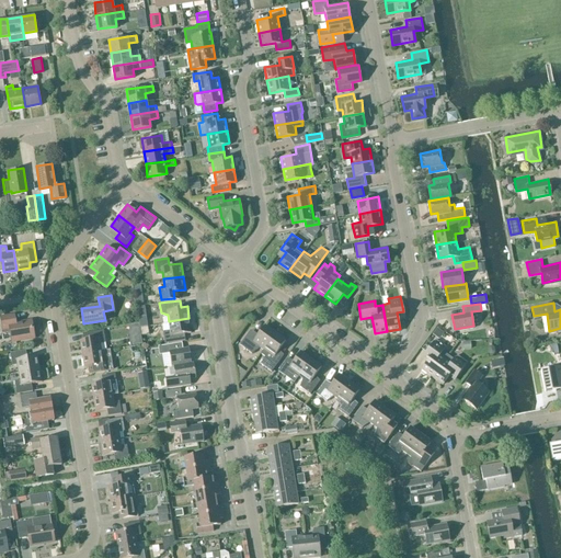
[(33,337),(31,320),(15,322),(13,315),(1,317),(3,330),(10,329),(12,340),(33,337)]
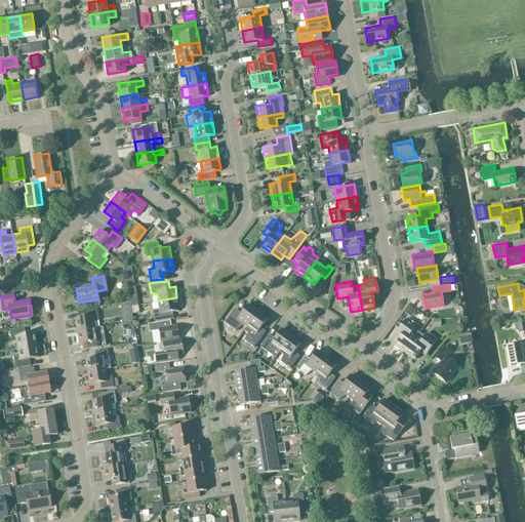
[(176,297),(158,300),(159,307),(153,308),(154,319),(173,317),(172,310),(178,310),(176,297)]
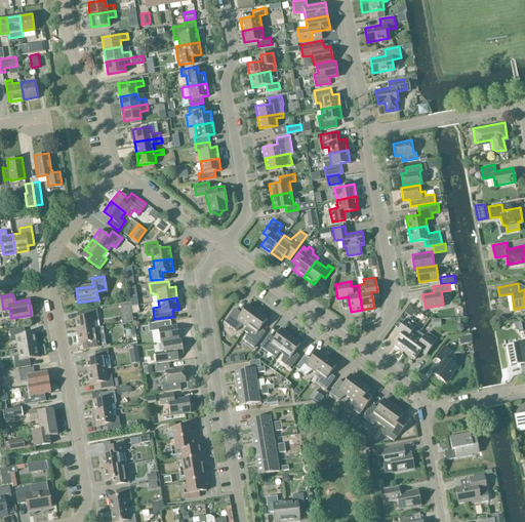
[(246,325),(257,310),(247,304),(240,314),(233,309),(225,321),(235,329),(243,323),(246,325)]
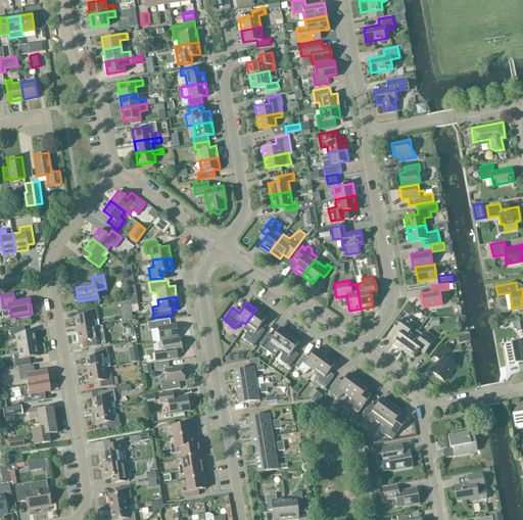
[(75,316),(77,328),(94,325),(93,318),(98,317),(96,305),(77,309),(79,316),(75,316)]
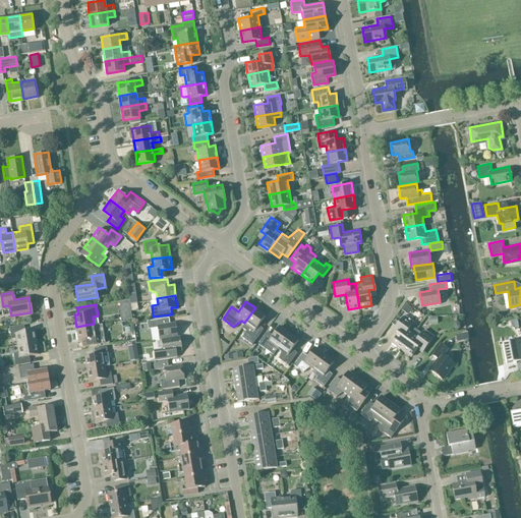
[(122,319),(132,318),(130,307),(121,309),(122,319)]
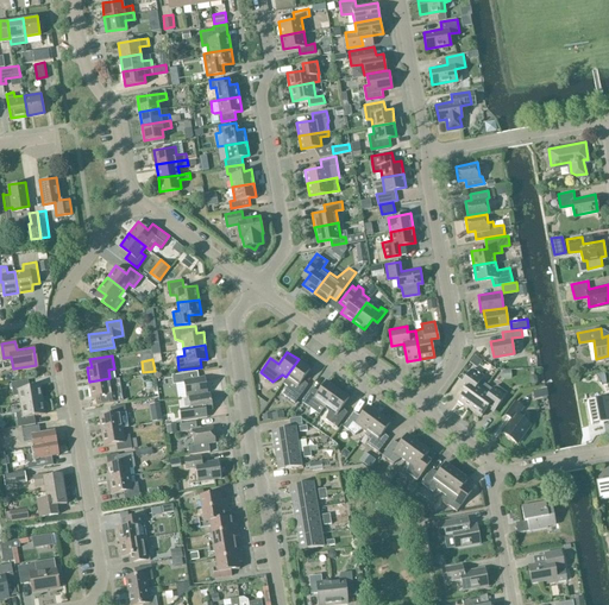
[(309,367),(299,359),(286,377),(283,382),(288,385),(282,392),(295,401),(308,383),(302,378),(309,367)]
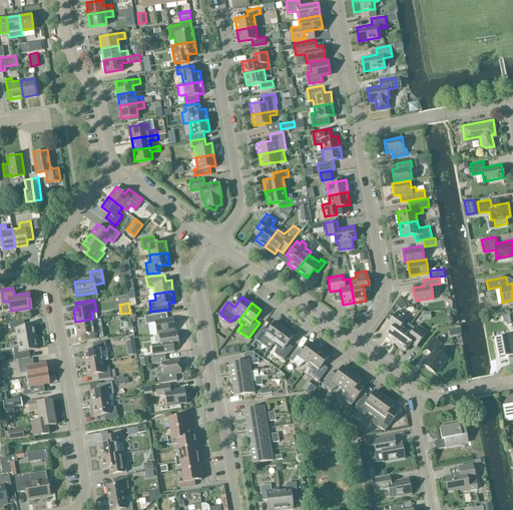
[(395,343),(410,323),(405,319),(408,315),(399,309),(390,321),(395,324),(386,336),(395,343)]
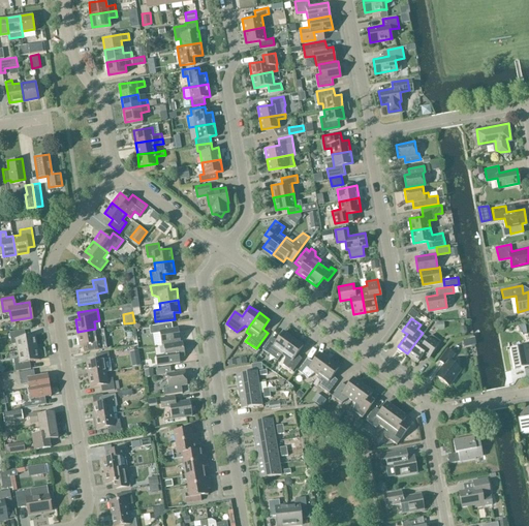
[(163,343),(180,340),(178,327),(164,329),(163,322),(149,325),(150,332),(155,332),(155,335),(160,334),(161,343),(163,342),(163,343)]
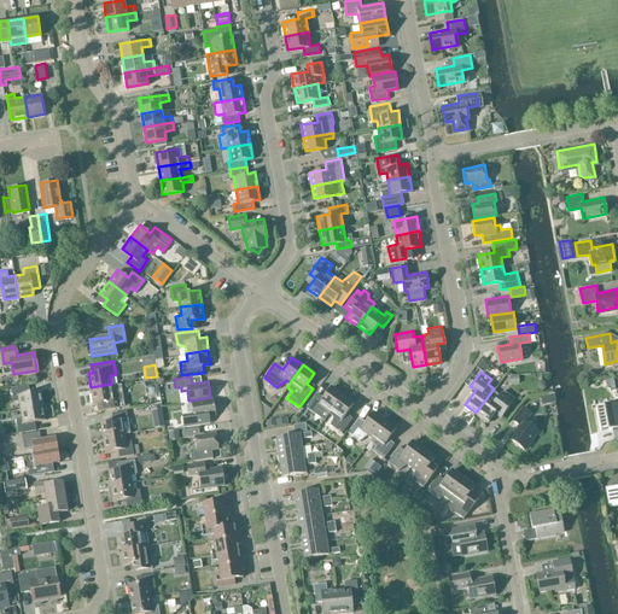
[(21,408),(44,404),(41,390),(28,392),(25,384),(11,386),(13,401),(19,399),(21,408)]
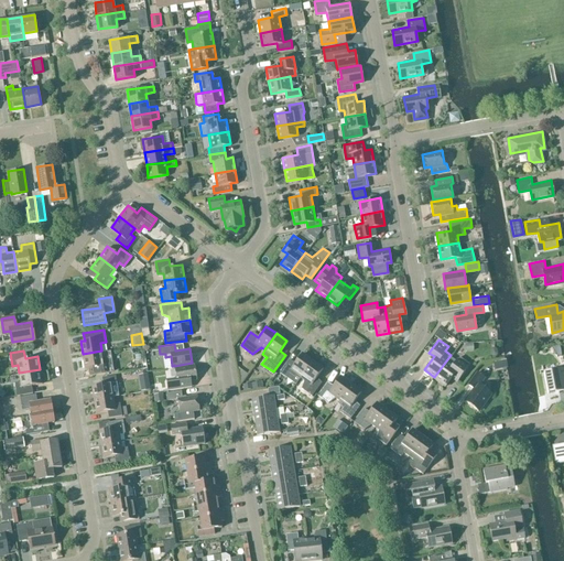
[(102,358),(101,351),(83,354),(85,367),(96,366),(97,373),(110,370),(108,358),(102,358)]
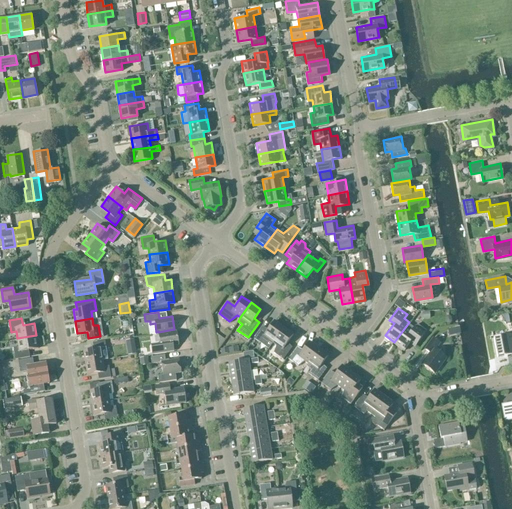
[(273,341),(284,326),(274,319),(266,330),(261,326),(254,337),(259,340),(262,336),(267,340),(269,338),(273,341)]
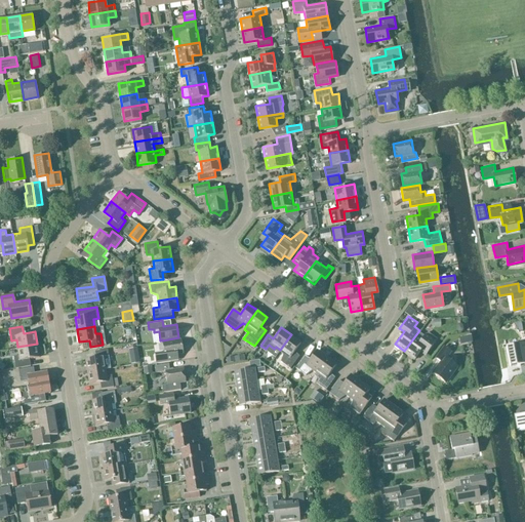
[(425,334),(419,330),(404,351),(414,358),(423,346),(428,350),(437,337),(428,330),(425,334)]
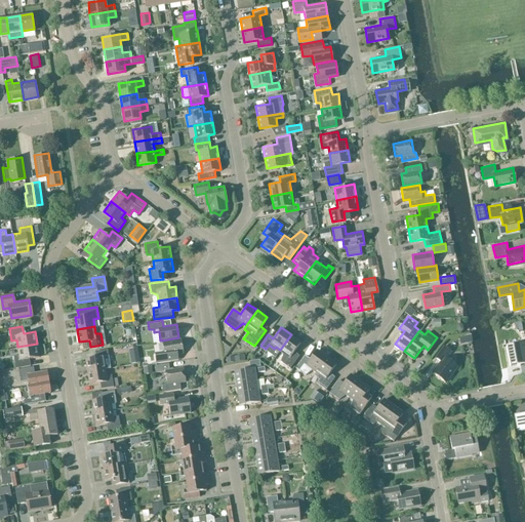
[(291,334),(280,350),(283,353),(280,360),(290,367),(298,356),(292,353),(300,342),(291,334)]
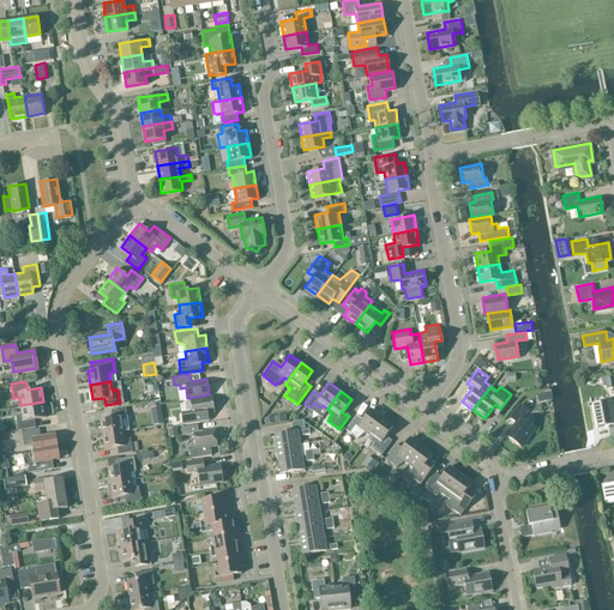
[(209,394),(190,398),(192,410),(181,412),(182,423),(199,421),(198,414),(214,411),(211,394),(209,396),(209,394)]
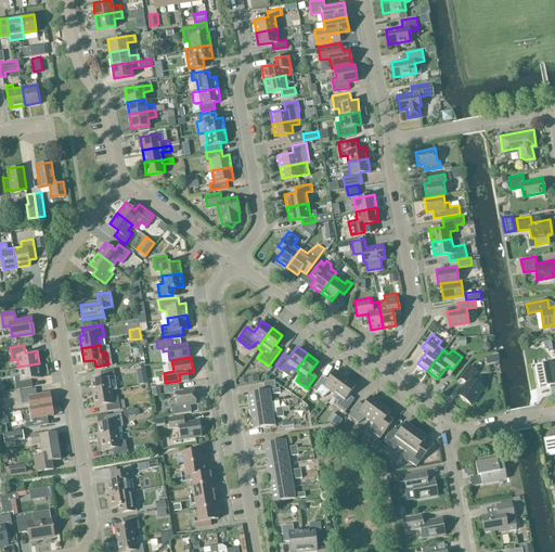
[(554,382),(554,360),(534,364),(539,385),(554,382)]
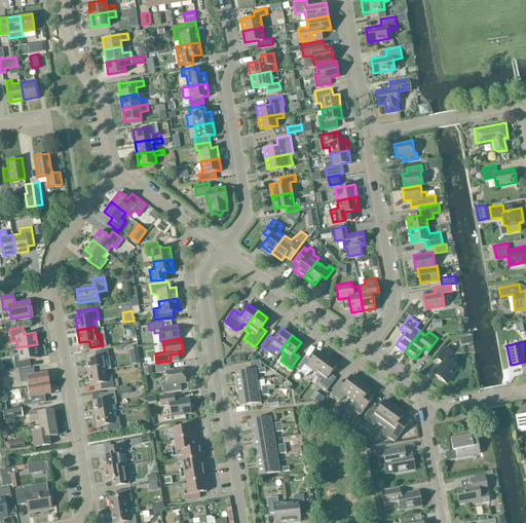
[(37,344),(17,347),(19,355),(14,356),(16,367),(28,365),(27,358),(39,356),(37,344)]
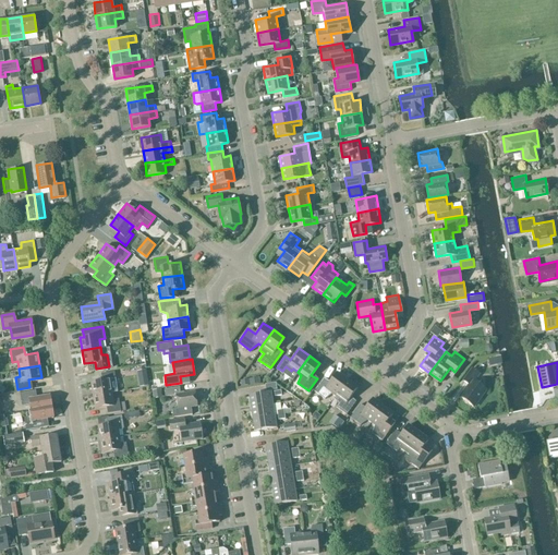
[(473,405),(486,388),(474,379),(480,372),(472,366),(463,378),(469,383),(460,395),(473,405)]
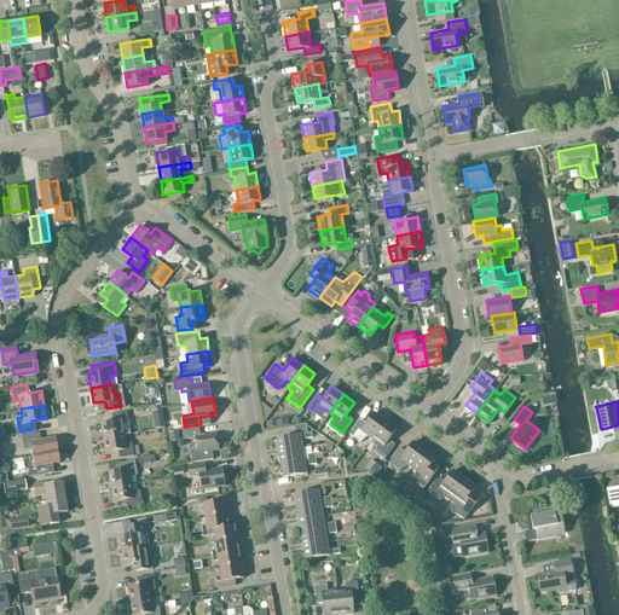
[(100,422),(103,436),(125,433),(122,424),(128,423),(127,410),(113,412),(114,419),(100,422)]
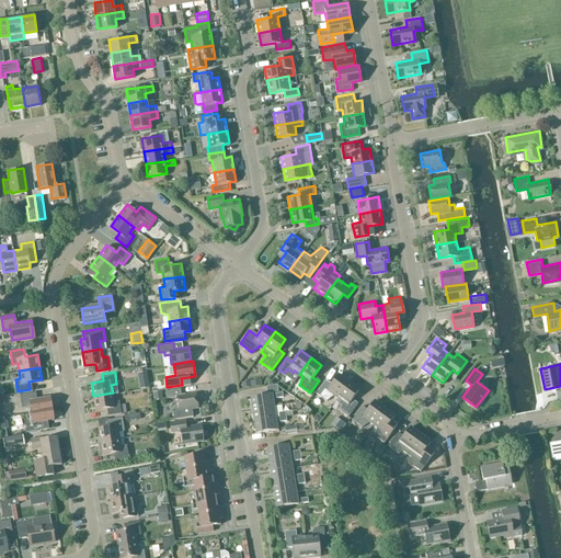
[(338,397),(348,380),(339,373),(332,383),(327,378),(317,391),(327,399),(333,394),(338,397)]
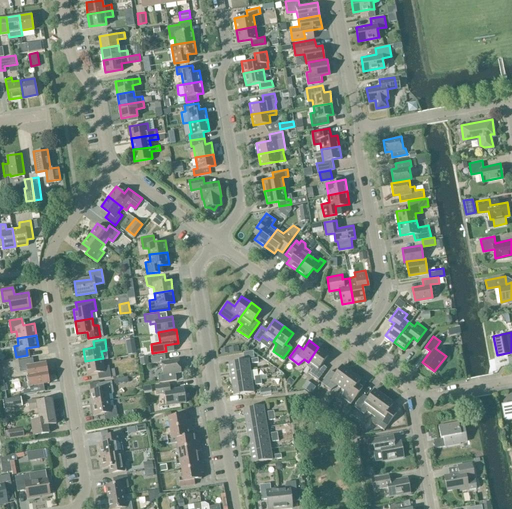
[(128,345),(129,353),(137,351),(135,344),(128,345)]
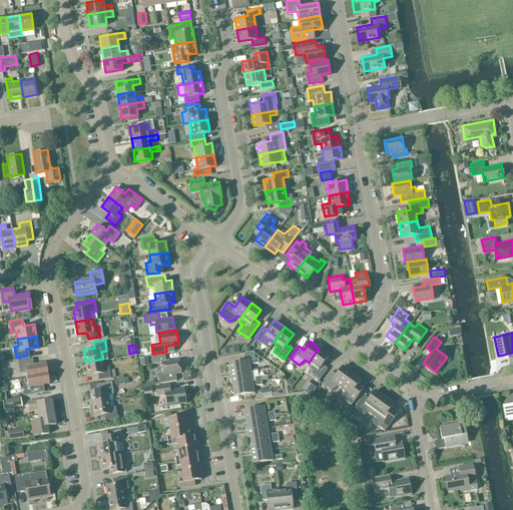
[(329,355),(319,348),(309,363),(312,365),(309,373),(319,380),(328,367),(323,364),(329,355)]
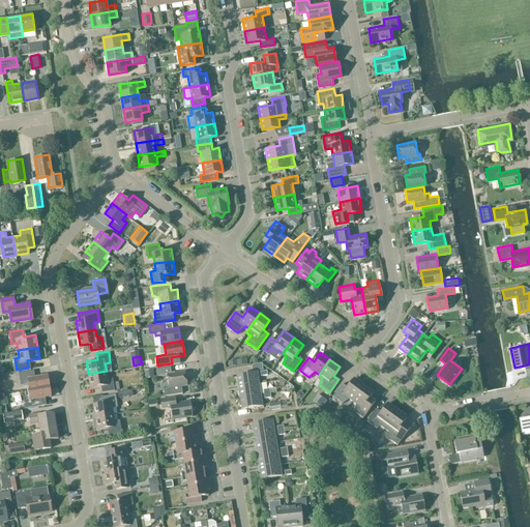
[(172,372),(170,366),(156,368),(157,375),(167,373),(169,386),(164,387),(165,394),(182,391),(181,384),(187,383),(185,370),(172,372)]
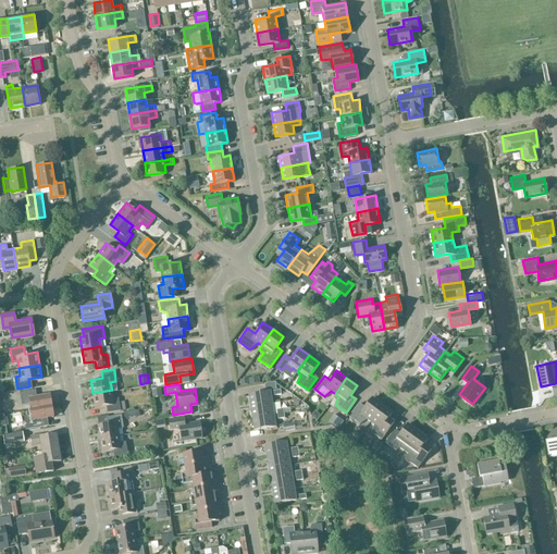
[(31,407),(52,404),(50,393),(33,396),(32,389),(20,391),(22,403),(29,402),(31,407)]
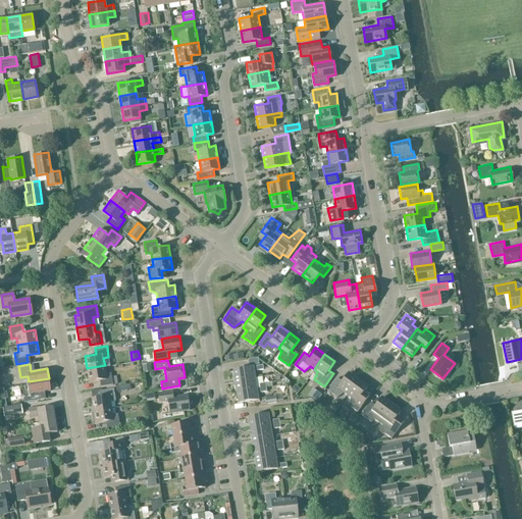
[(235,379),(255,375),(253,364),(232,368),(235,379)]
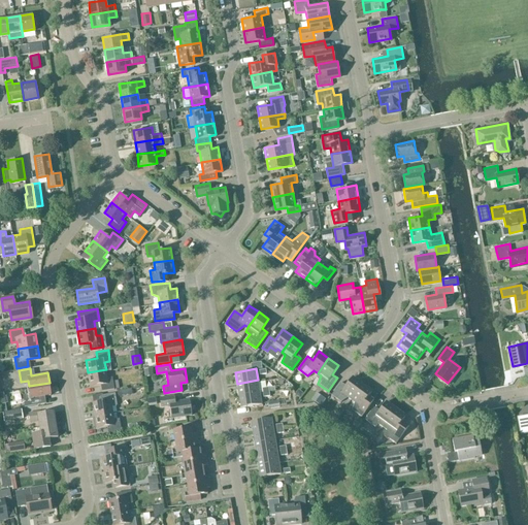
[(107,376),(106,369),(88,372),(90,385),(101,383),(102,389),(114,387),(112,375),(107,376)]
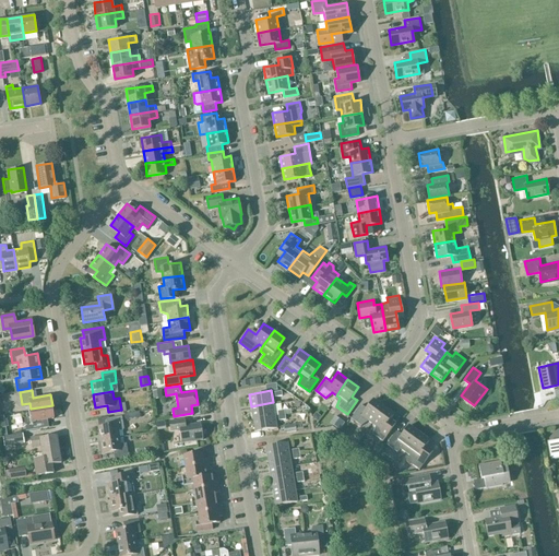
[(371,422),(383,405),(373,398),(365,410),(359,405),(351,416),(361,424),(368,418),(371,422)]
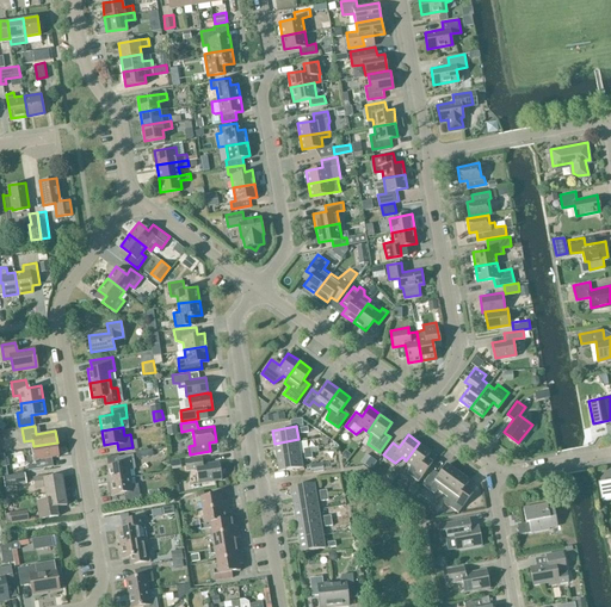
[(298,439),(275,444),(277,456),(301,452),(298,439)]
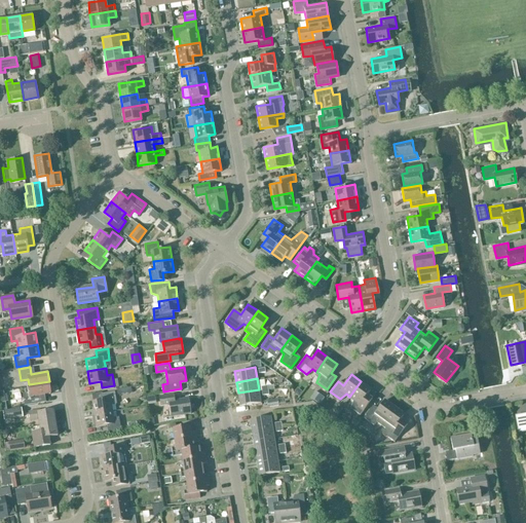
[(49,381),(29,384),(30,390),(23,391),(25,404),(35,402),(34,395),(50,391),(49,381)]
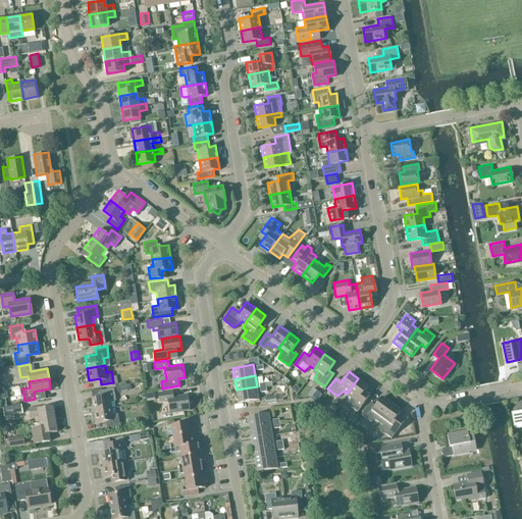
[(358,378),(347,394),(351,396),(348,404),(357,410),(365,400),(369,394),(365,390),(368,385),(358,378)]
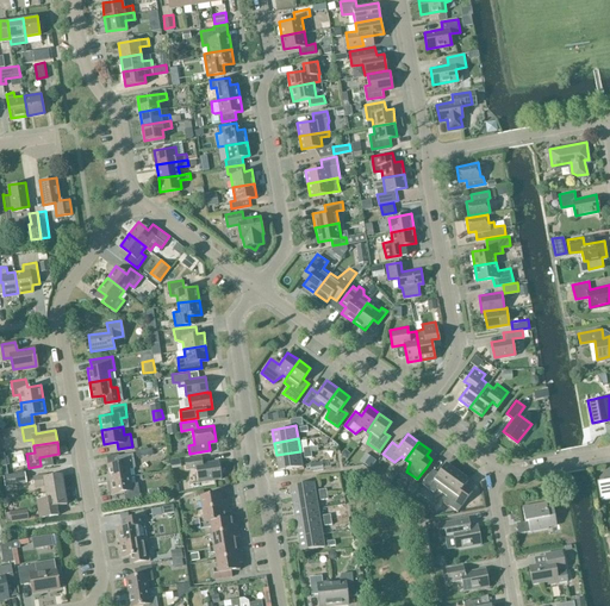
[(300,451),(277,455),(278,468),(302,464),(300,451)]
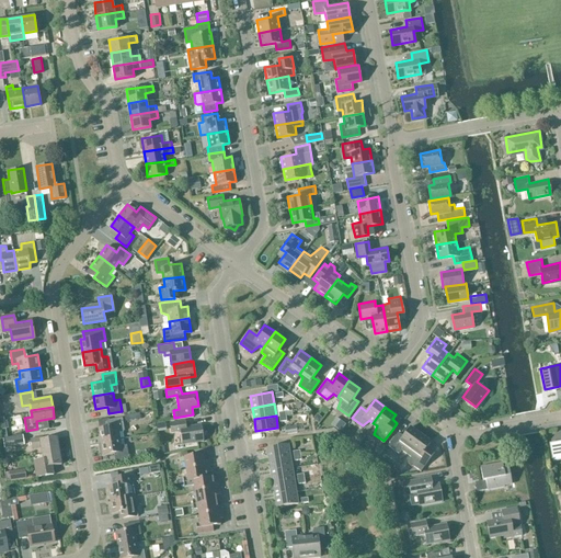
[(99,428),(101,440),(119,437),(118,430),(124,430),(122,417),(109,419),(110,425),(99,428)]
